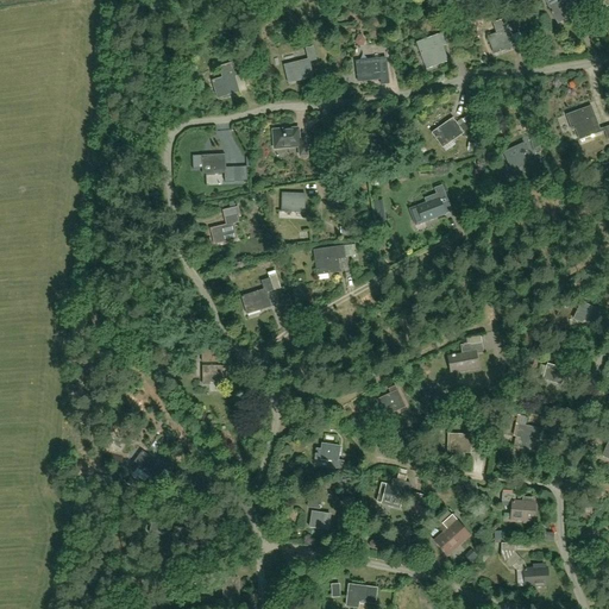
[(578,14),(571,1),(573,0),(566,0),(559,4),(557,0),(545,0),(558,25),(578,14)]
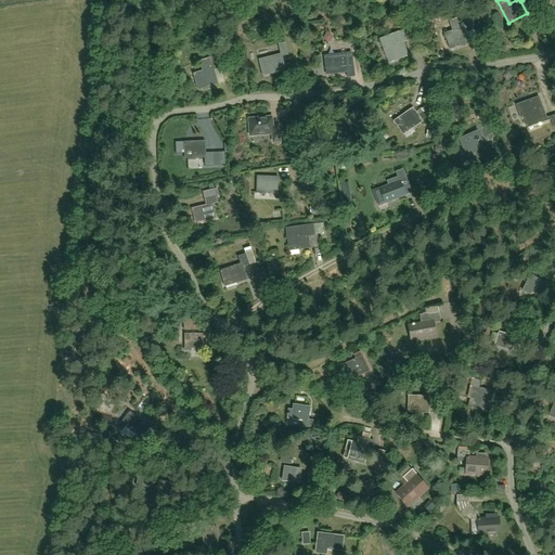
[(459,15),(463,28),(444,35),(450,50),(469,42),(465,29),(473,27),(467,12),(459,15)]
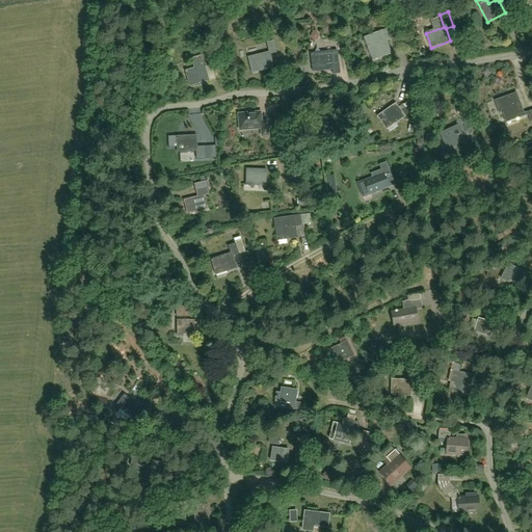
[(389,29),(364,38),(373,61),(392,54),(387,41),(392,38),(389,29)]
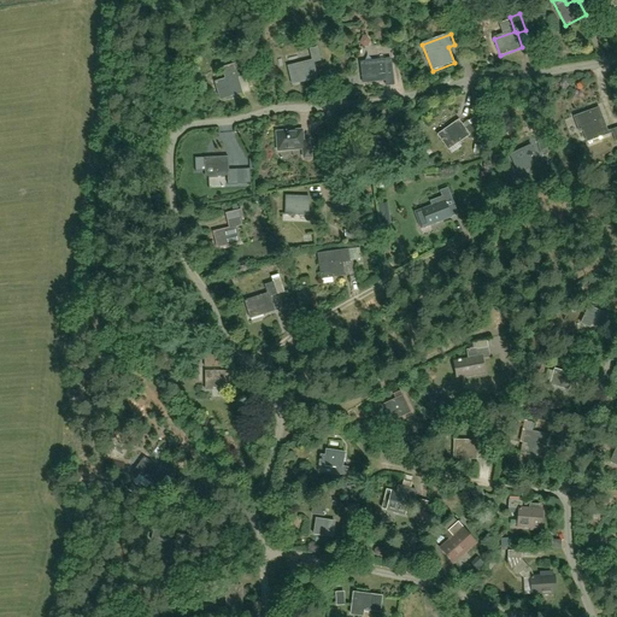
[(317,80),(313,64),(319,62),(317,48),(310,51),(312,62),(288,68),(293,84),(317,80)]
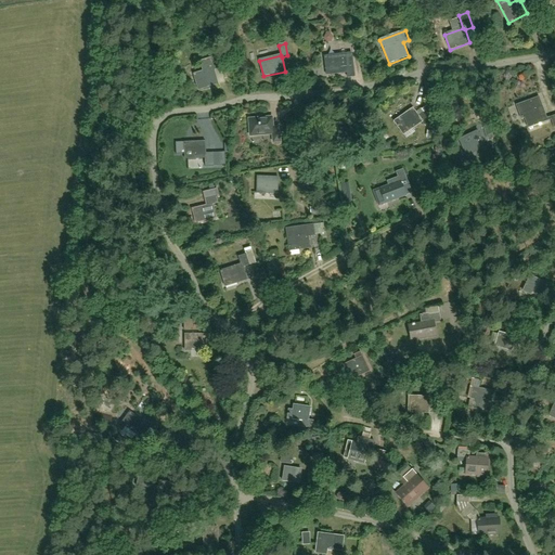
[(326,76),(347,73),(347,78),(355,77),(351,53),(324,56),(326,76)]
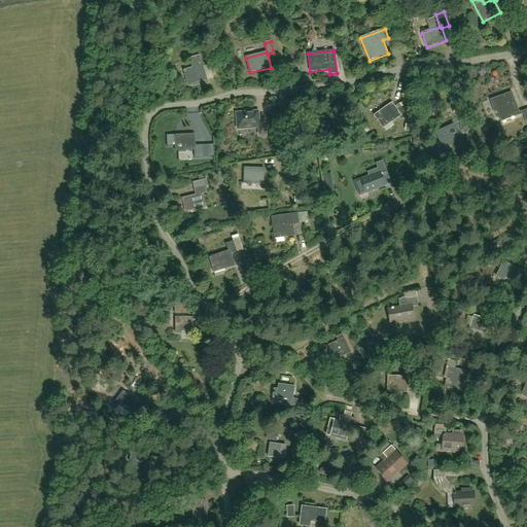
[(206,55),(200,56),(189,59),(192,68),(184,71),(188,85),(207,80),(203,67),(209,66),(206,55)]
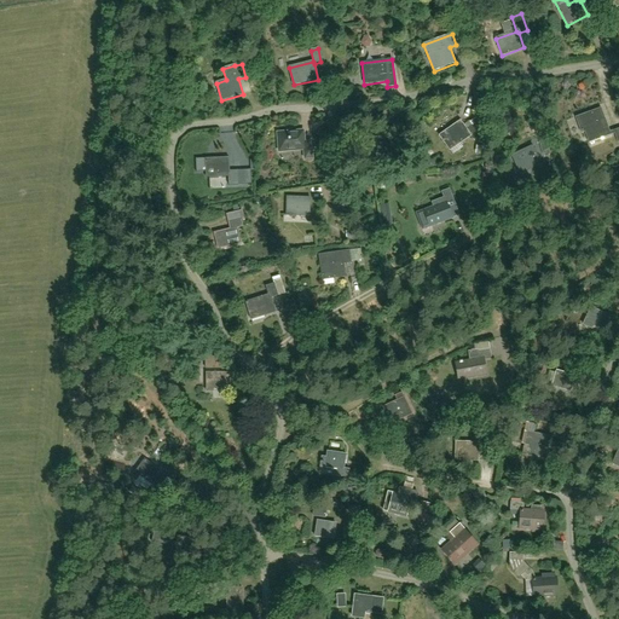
[(452,73),(441,73),(443,82),(453,81),(452,73)]
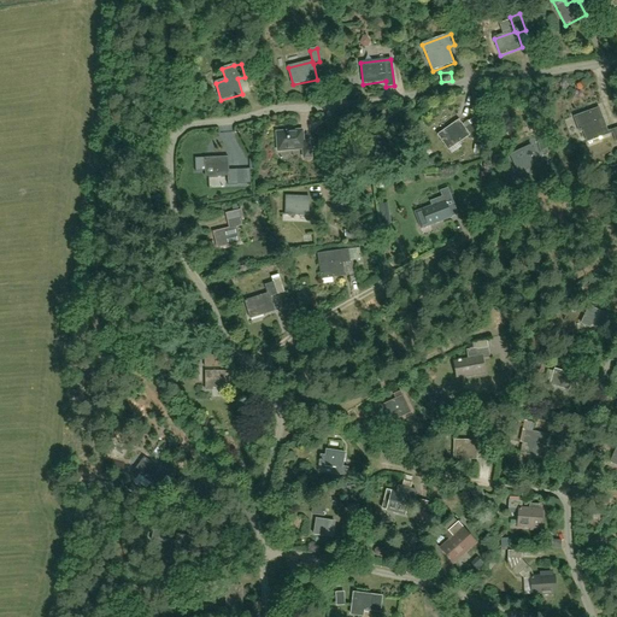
[(587,144),(609,135),(599,109),(577,117),(587,144)]
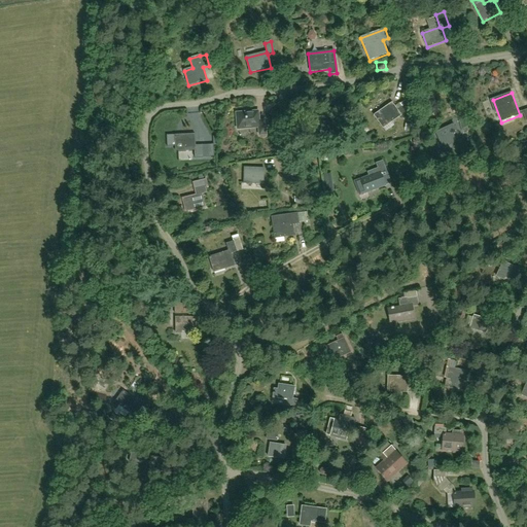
[(391,104),(374,115),(383,129),(400,116),(403,119),(409,115),(407,112),(412,108),(406,100),(400,104),(402,106),(396,110),(391,104)]
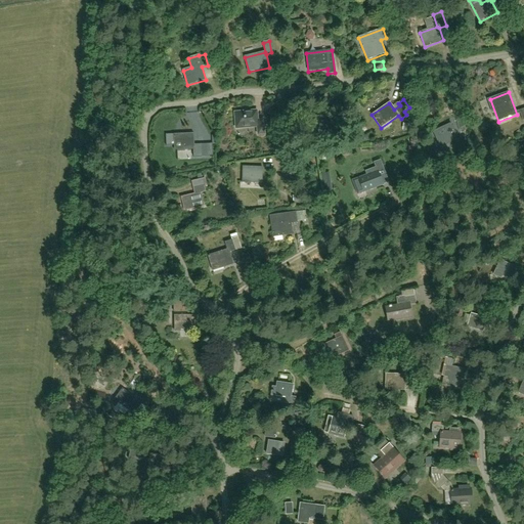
[(257,127),(258,131),(258,135),(264,135),(263,121),(257,121),(256,112),(235,114),(236,129),(257,127)]
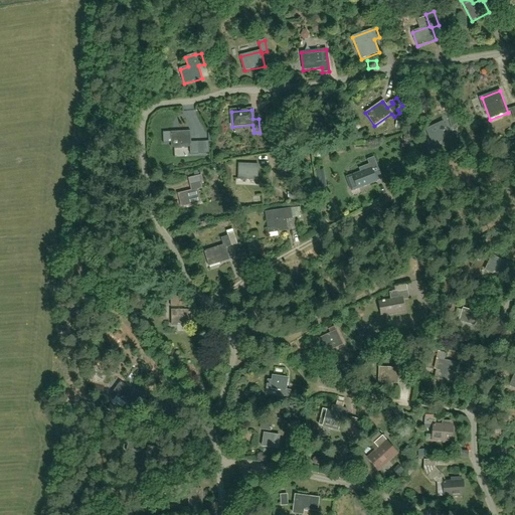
[(460,124),(457,113),(448,116),(451,127),(455,125),(460,124)]
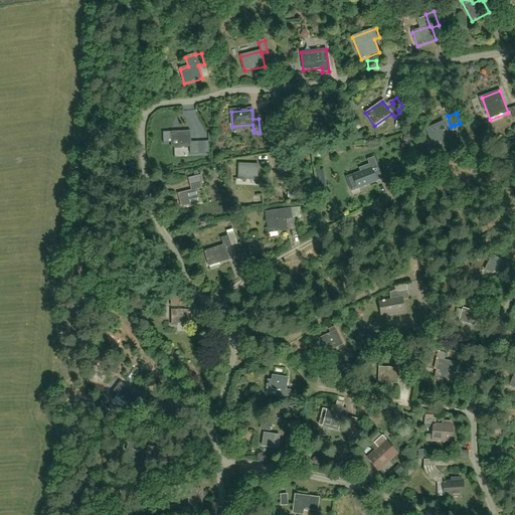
[(436,124),(424,129),(433,145),(437,143),(437,142),(450,136),(447,131),(449,130),(443,118),(435,122),(436,124)]
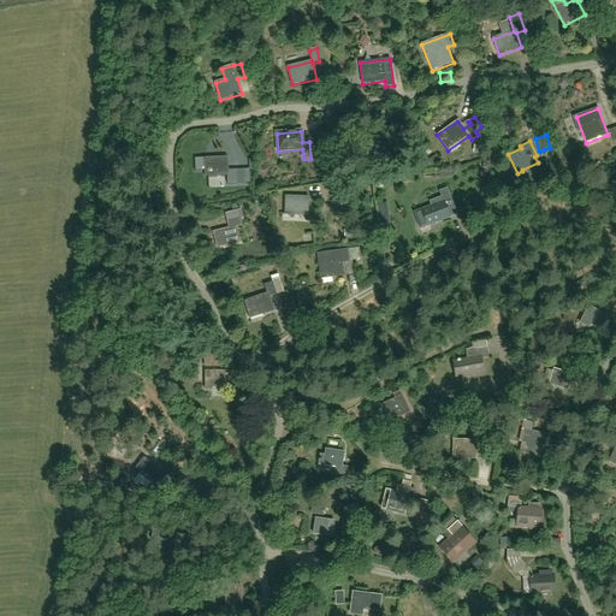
[(227,158),(205,159),(205,158),(195,159),(195,172),(205,172),(205,178),(226,177),(227,185),(237,185),(236,171),(227,171),(227,158)]
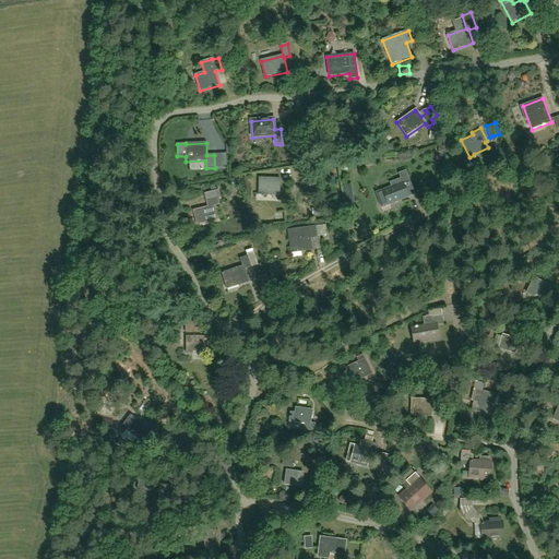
[(390,182),(392,188),(377,193),(382,207),(407,198),(403,186),(409,182),(405,170),(399,174),(401,178),(390,182)]
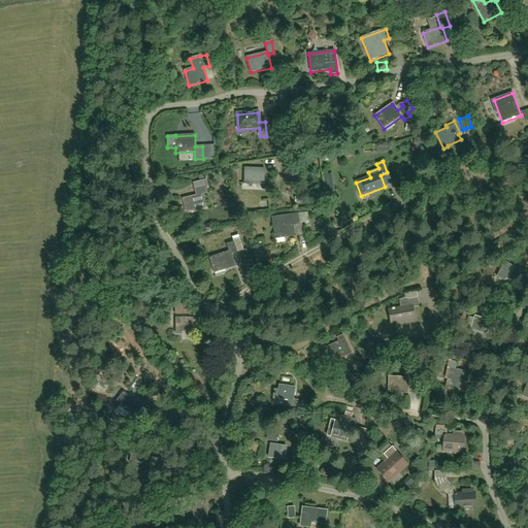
[(244,184),(264,185),(264,169),(244,168),(244,184)]
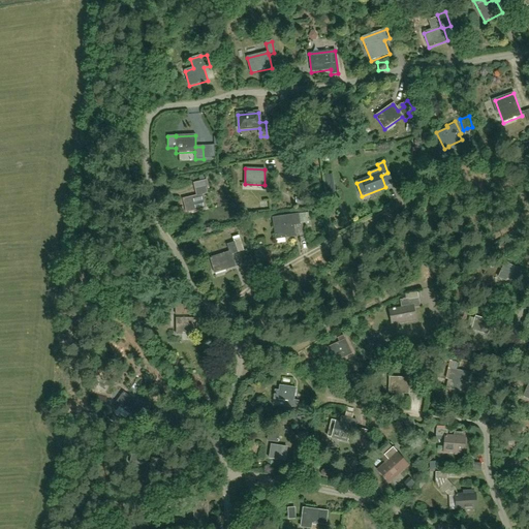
[(333,184),(325,185),(328,194),(335,193),(333,184)]
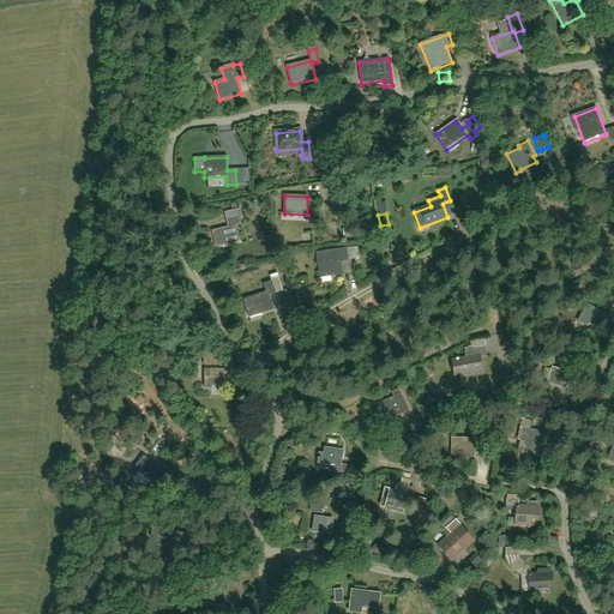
[(239,241),(235,227),(241,226),(239,218),(227,221),(228,228),(212,232),(216,246),(239,241)]
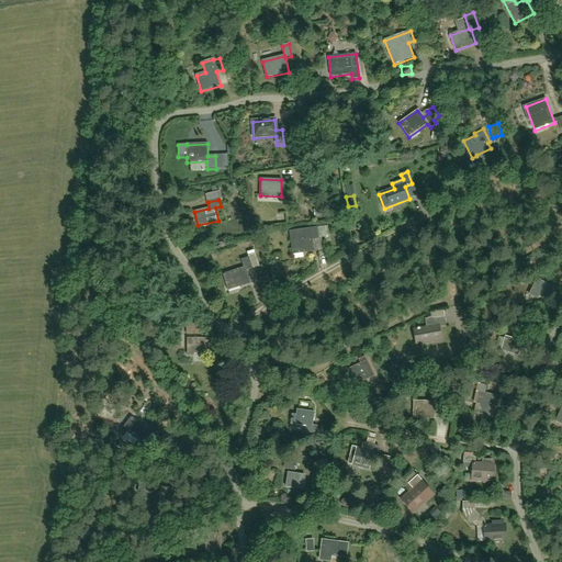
[(313,251),(311,239),(318,238),(317,228),(289,232),(293,255),(313,251)]
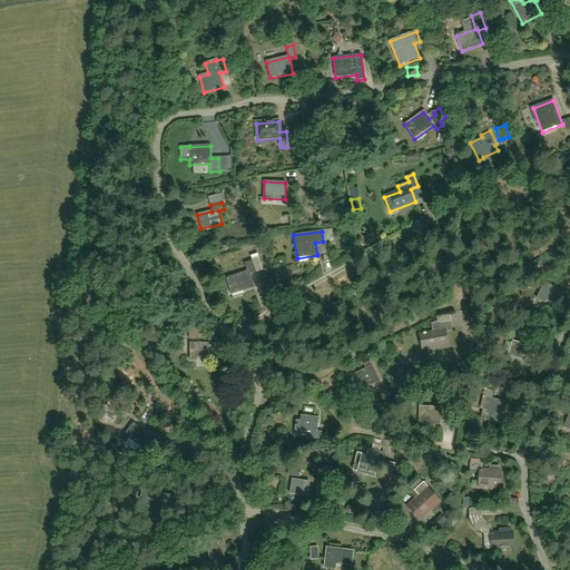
[(249,275),(256,273),(253,262),(245,264),(247,272),(226,279),(229,291),(236,288),(238,293),(253,288),(249,275)]
